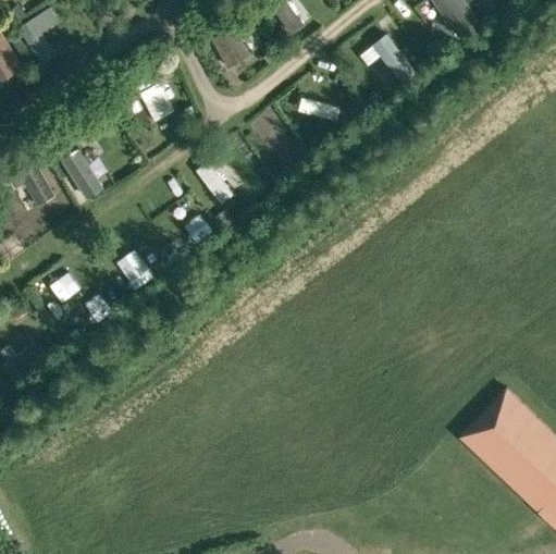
[(264,0),(266,0),(291,35),(303,26),(282,0),(264,0)]
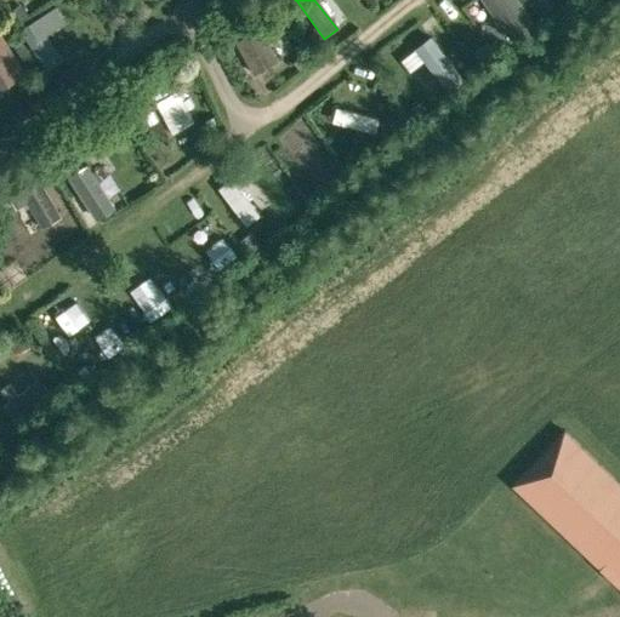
[(510,0),(479,0),(511,44),(525,33),(513,16),(519,12),(510,0)]
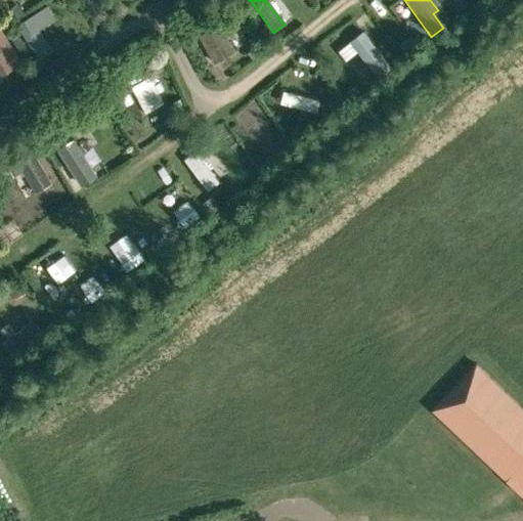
[(458,0),(453,0),(449,4),(456,13),(464,7),(458,0)]
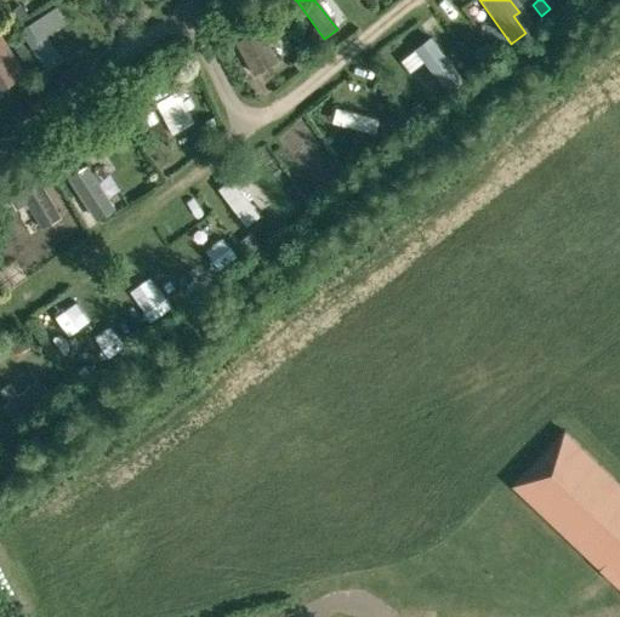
[(13,12),(21,21),(26,17),(20,9),(13,12)]
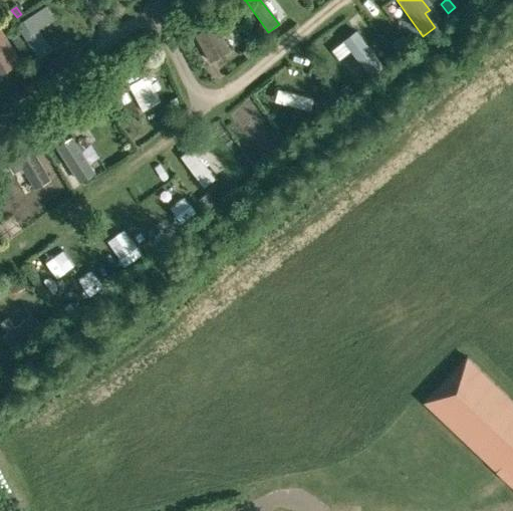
[(45,8),(15,27),(37,61),(52,52),(38,31),(53,21),(45,8)]
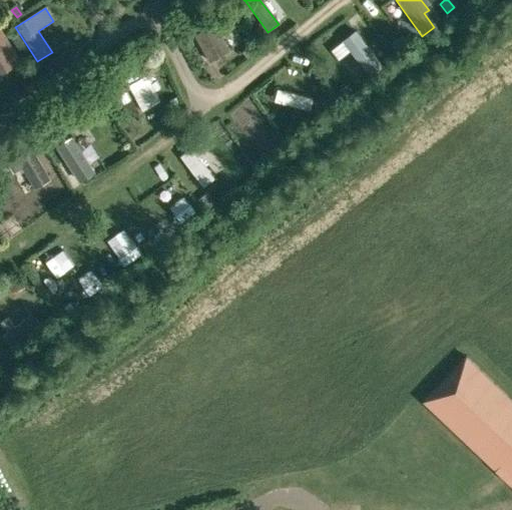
[(213,26),(193,37),(208,64),(229,53),(213,26)]
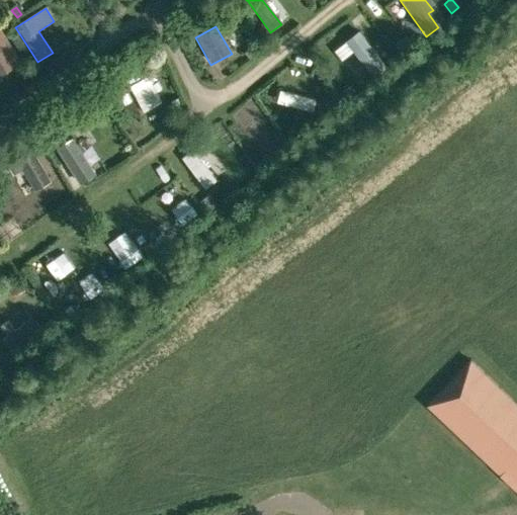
[(0,76),(20,64),(0,32),(0,76)]
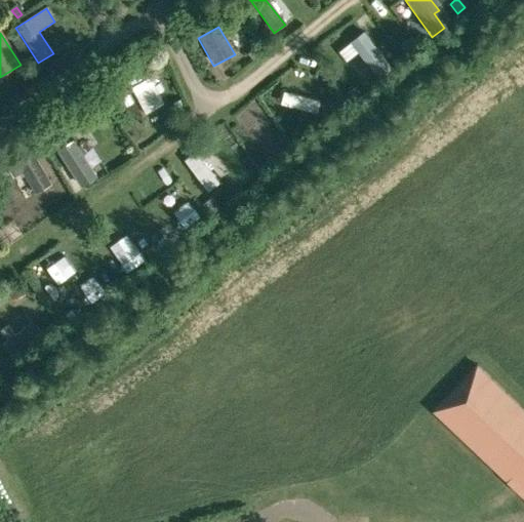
[(364,33),(351,43),(378,80),(393,69),(364,33)]
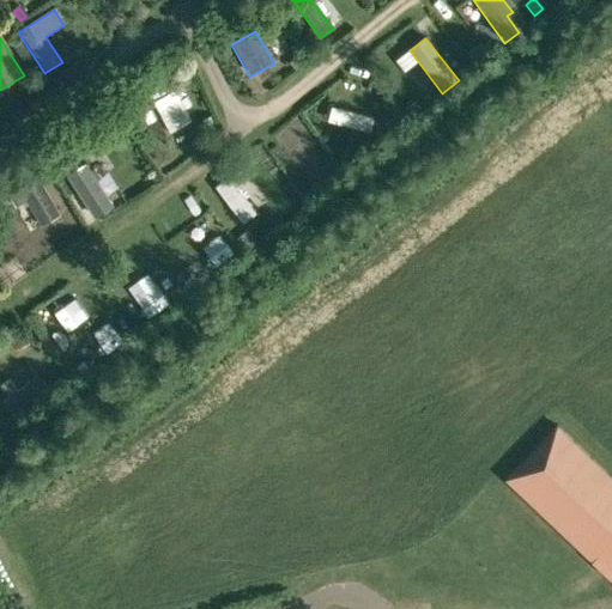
[(468,55),(474,65),(490,54),(483,44),(468,55)]
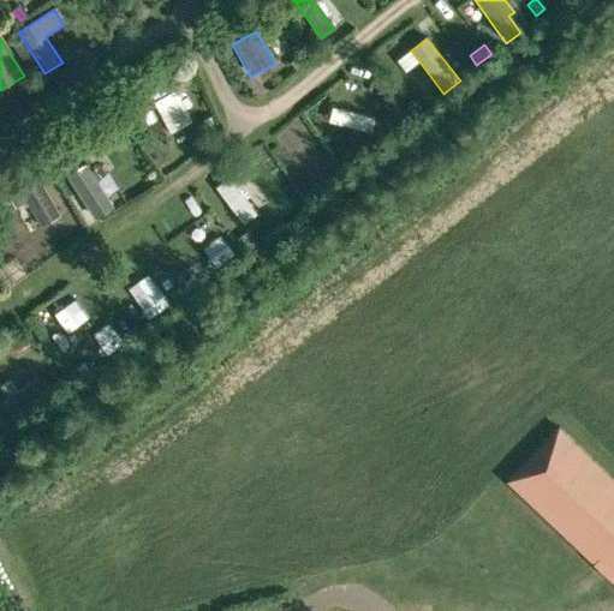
[(409,125),(422,115),(415,106),(403,115),(409,125)]
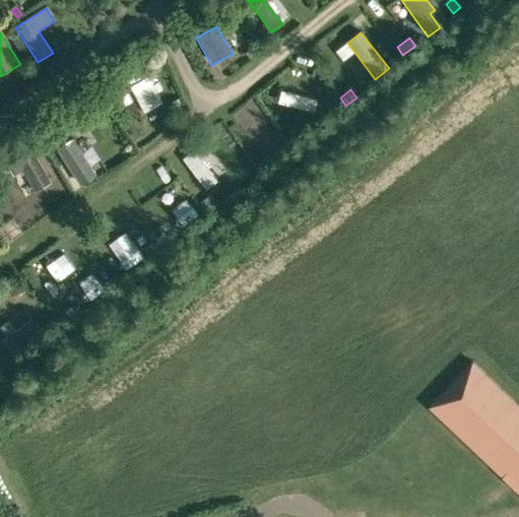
[(326,107),(332,115),(343,107),(337,99),(326,107)]
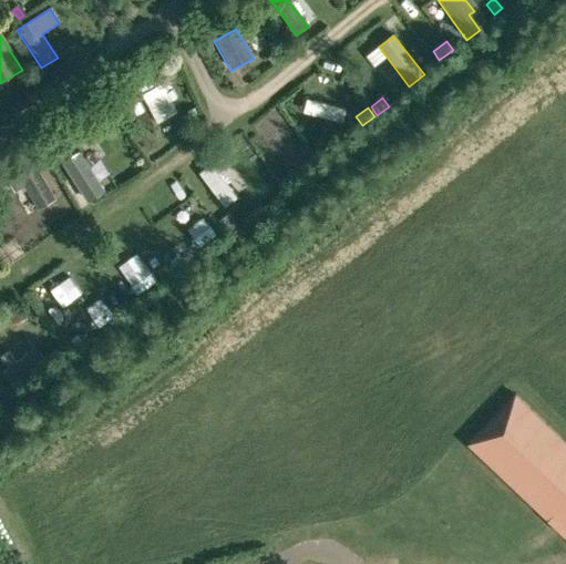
[(52,160),(61,153),(54,144),(45,151),(52,160)]
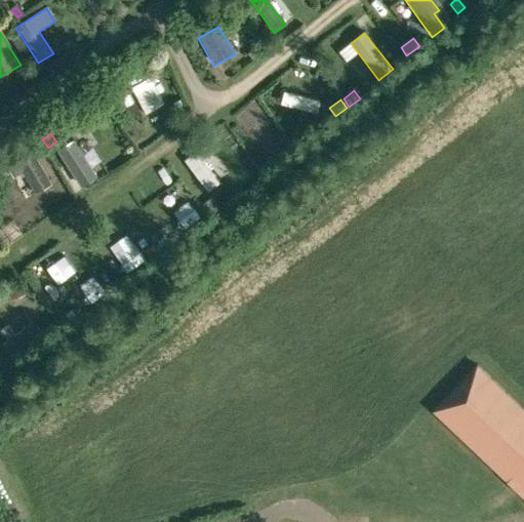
[(75,144),(58,154),(81,189),(97,177),(83,157),(87,155),(81,146),(78,148),(75,144)]
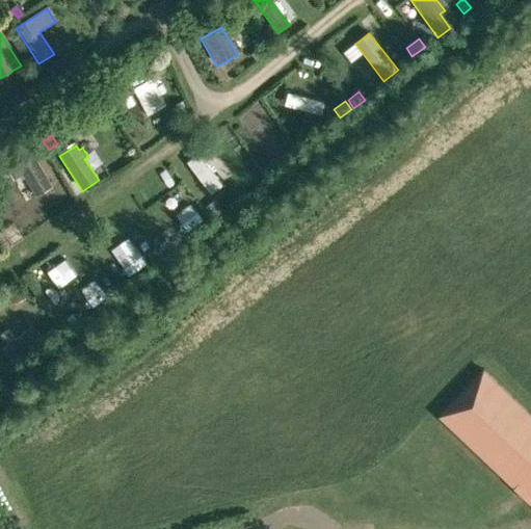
[(52,187),(29,150),(3,165),(14,182),(23,177),(35,197),(45,192),(52,187)]
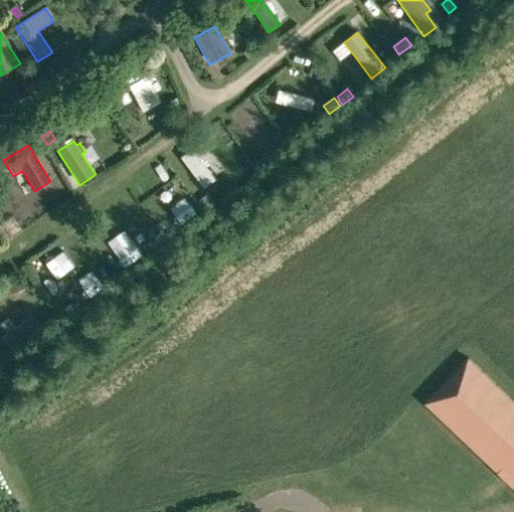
[(207,191),(224,178),(199,145),(182,158),(207,191)]
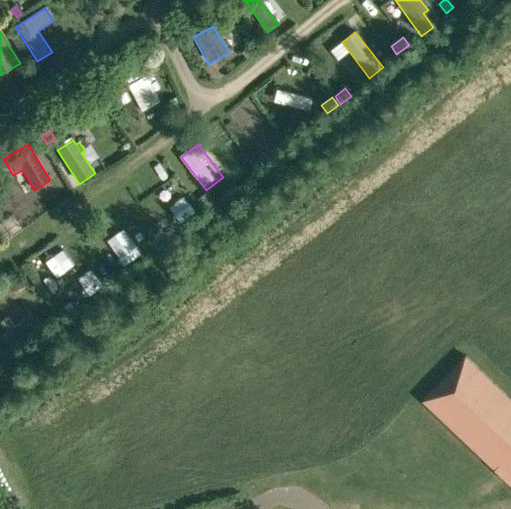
[(206,195),(197,202),(204,212),(214,205),(206,195)]
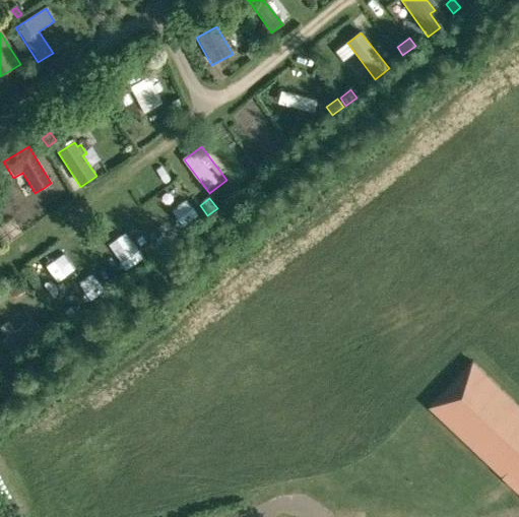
[(163,233),(157,238),(157,247),(161,248),(174,239),(175,235),(163,233)]
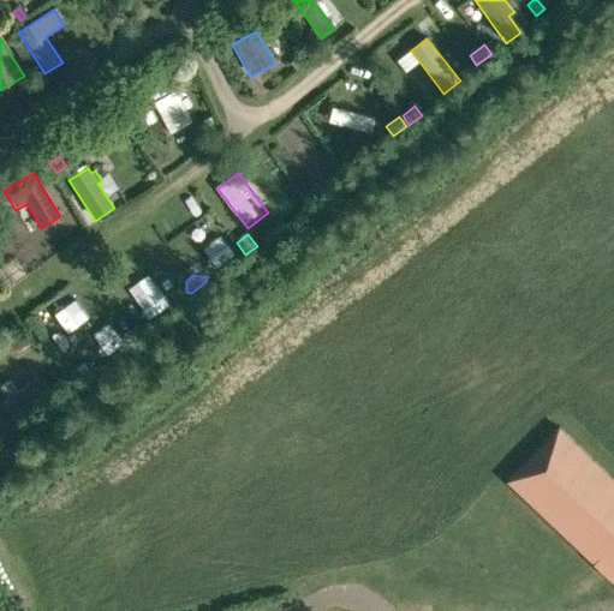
[(69,337),(64,331),(53,331),(52,336),(64,351),(69,351),(69,337)]
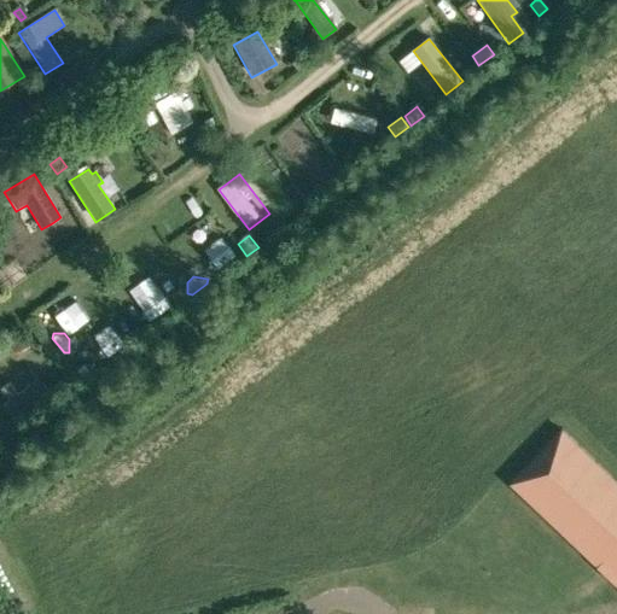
[(13,355),(28,349),(24,338),(10,344),(13,355)]
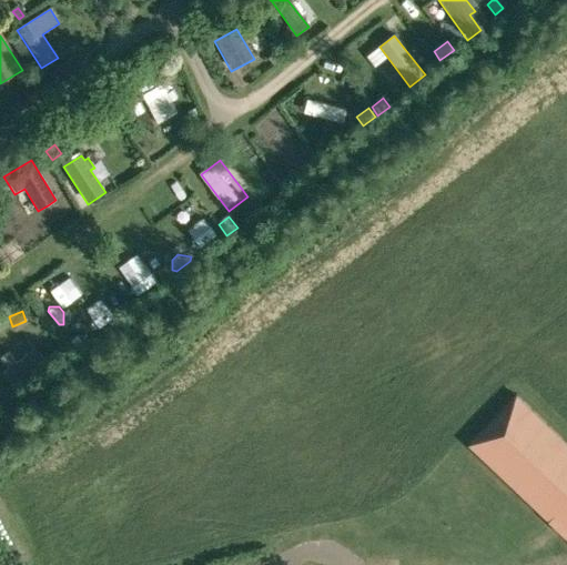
[(7,354),(0,359),(0,361),(7,370),(1,374),(11,387),(44,363),(33,349),(14,363),(7,354)]
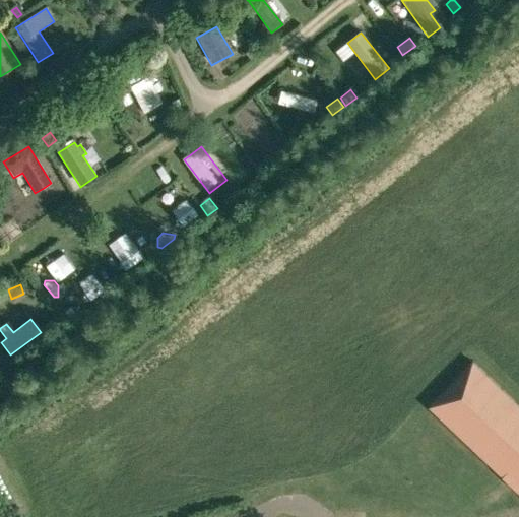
[(429,408),(503,479),(518,462),(518,408),(471,364),(429,408)]
